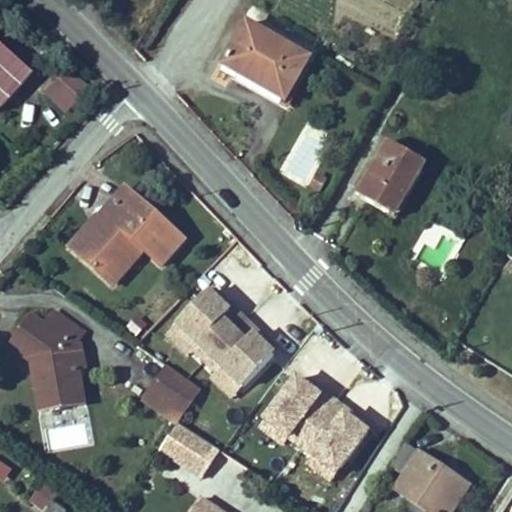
[(247,24),(223,67),(286,102),(310,59),(247,24)]
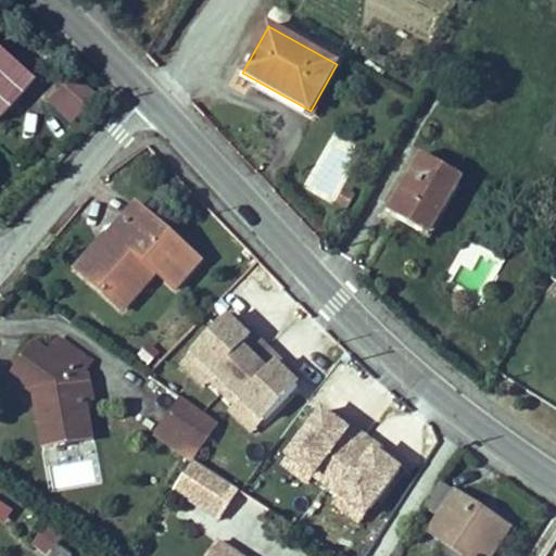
[(0,117),(29,86),(0,59),(0,117)]
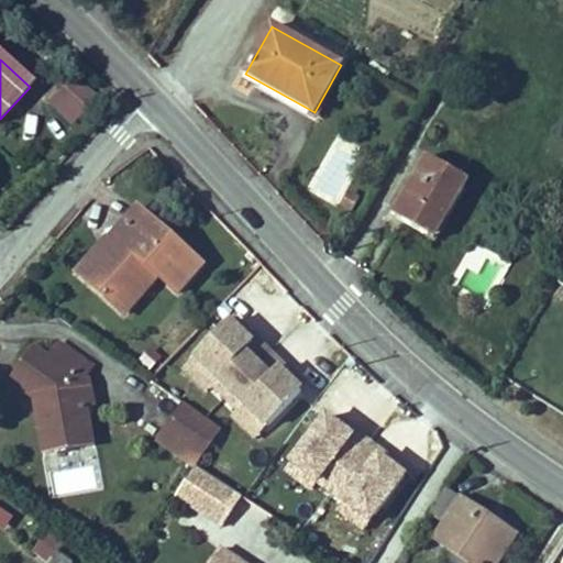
[(46,103),(68,124),(96,95),(74,74),(46,103)]
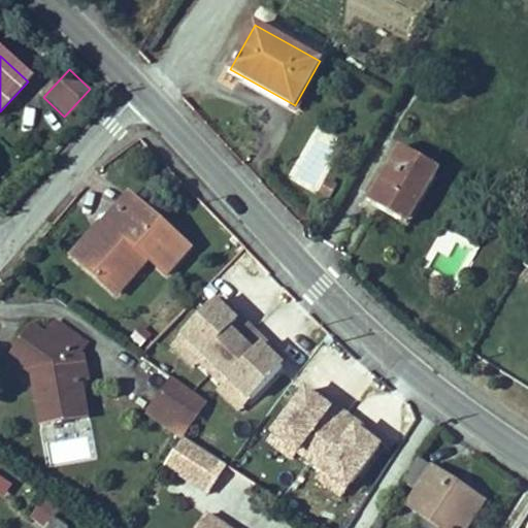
[(311,128),(289,182),(317,193),(340,139),(311,128)]
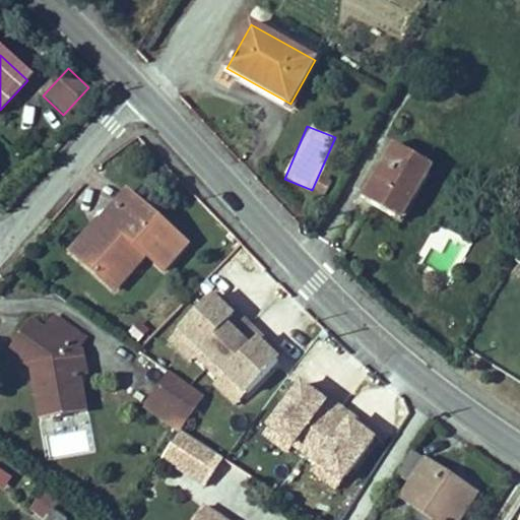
[(394,146),(365,199),(396,218),(405,201),(411,204),(433,168),(394,146)]
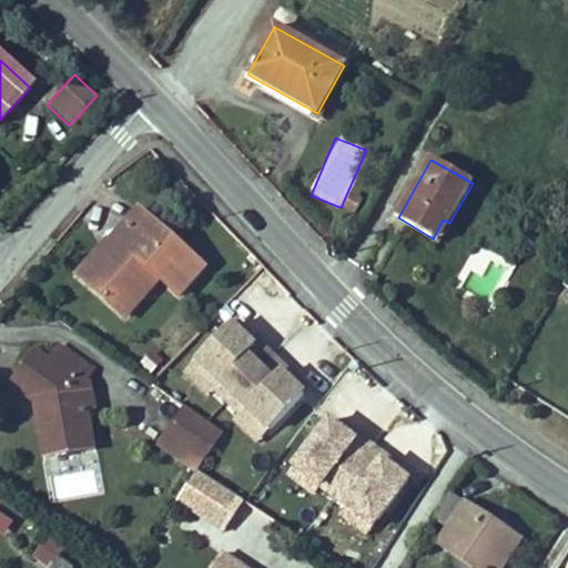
[(354,196),(347,209),(356,213),(363,202),(354,196)]
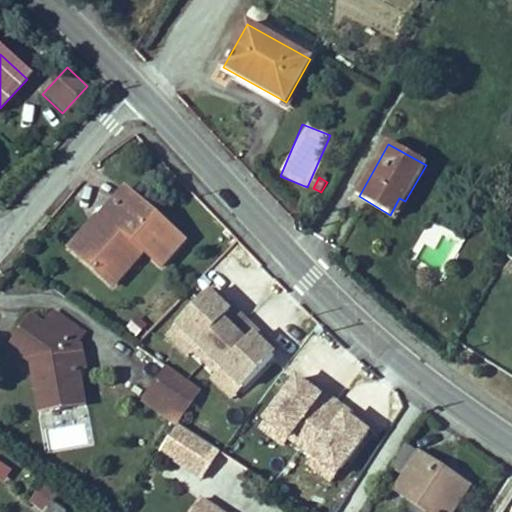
[(126,188),(70,249),(114,287),(145,251),(163,266),(185,241),(126,188)]
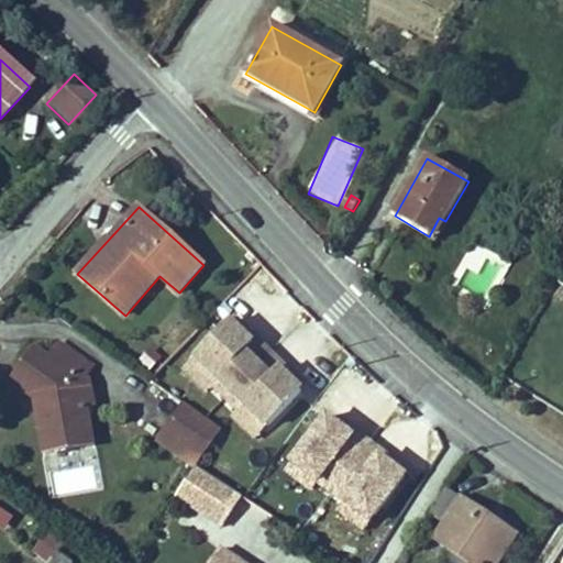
[(434,240),(445,221),(439,218),(429,236),(434,240)]
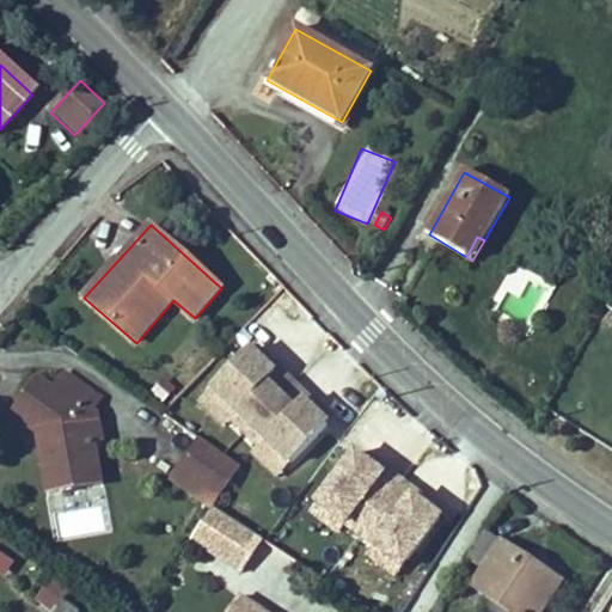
[(334,421),(255,344),(218,384),(243,409),(270,435),(295,459),(334,421)]
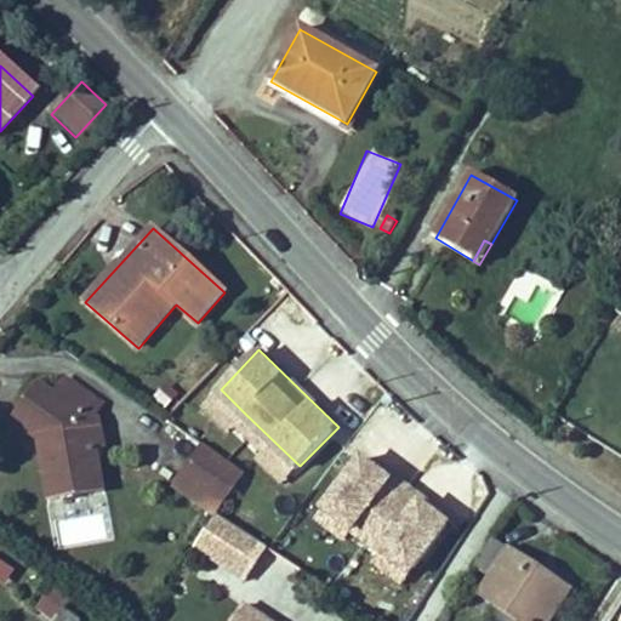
[(39,385),(21,411),(51,433),(53,449),(41,450),(46,477),(52,476),(56,499),(103,490),(96,448),(106,446),(101,419),(95,415),(102,404),(67,380),(56,397),(39,385)]
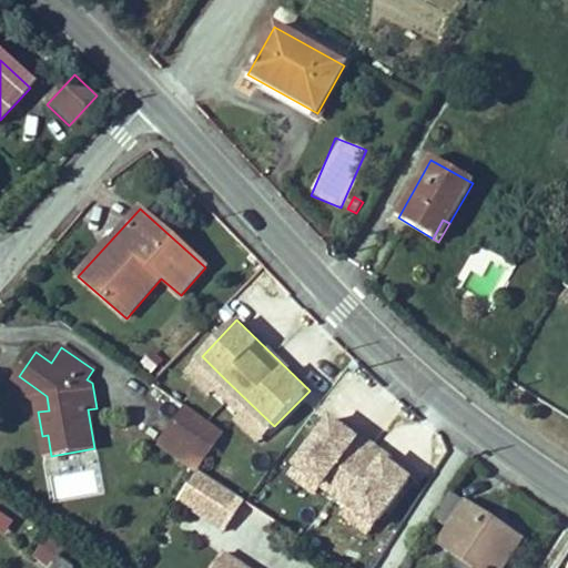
[(225,379),(202,356),(190,368),(213,391),(225,379)]
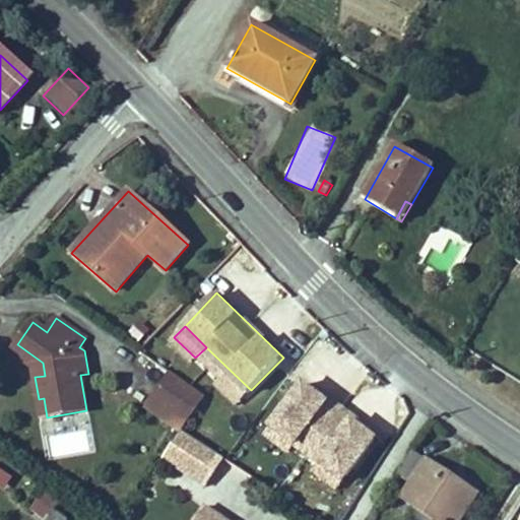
[(129,343),(138,351),(149,341),(140,332),(129,343)]
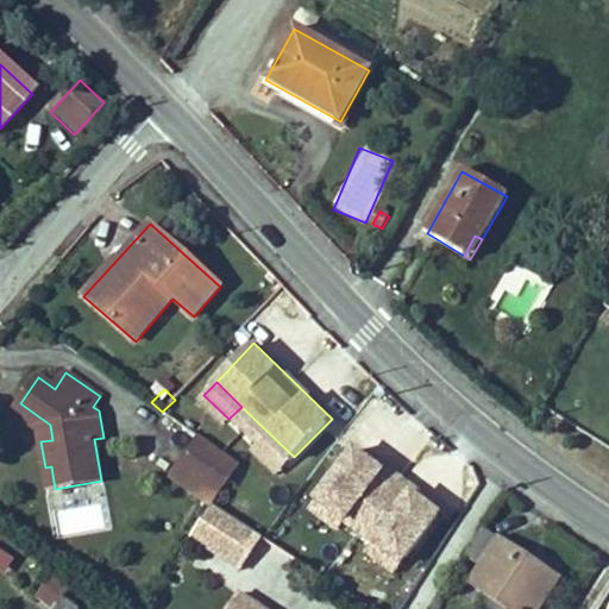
[(20,403),(13,414),(39,431),(41,441),(52,440),(50,425),(20,403)]
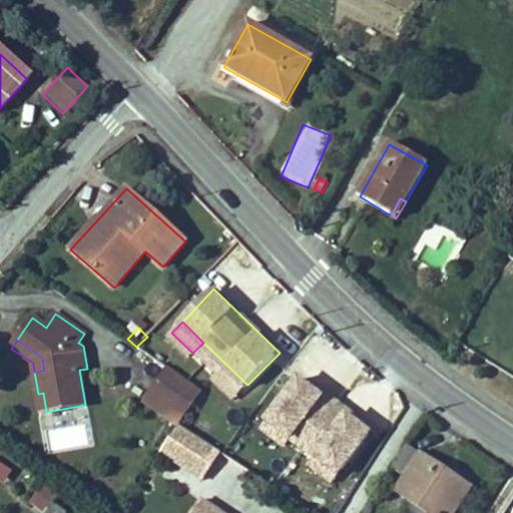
[(237,396),(247,385),(226,365),(216,376),(237,396)]
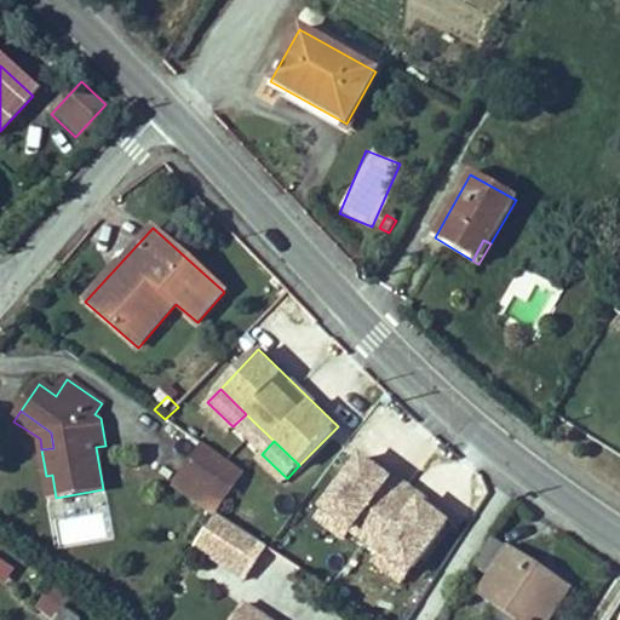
[(220,506),(244,475),(201,445),(178,477),(220,506)]
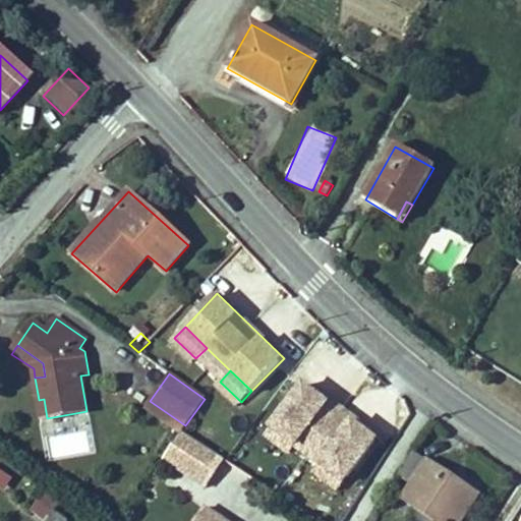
[(374,443),(302,387),(275,422),(297,440),(293,446),(319,466),(324,460),(346,478),(374,443)]
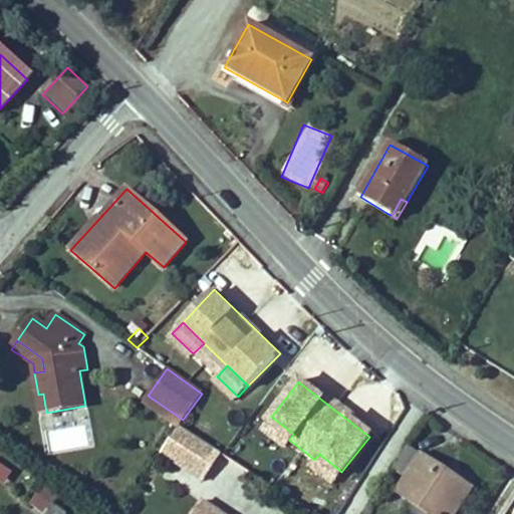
[(43,394),(38,395),(41,414),(46,413),(43,394)]
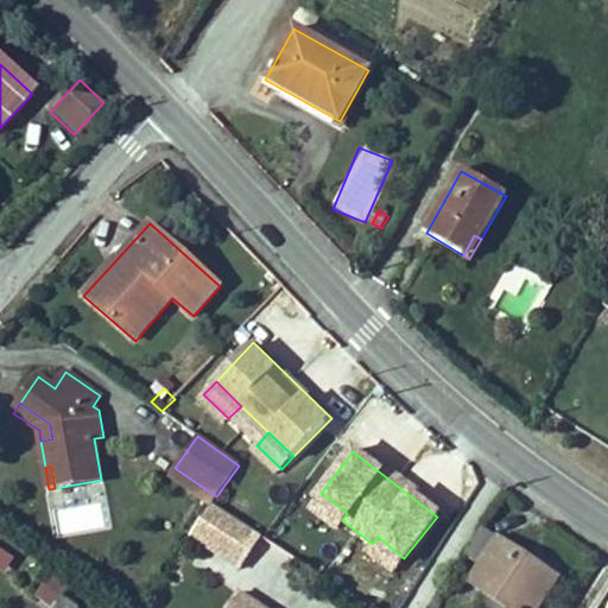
[(211,505),(216,496),(175,468),(170,475),(211,505)]
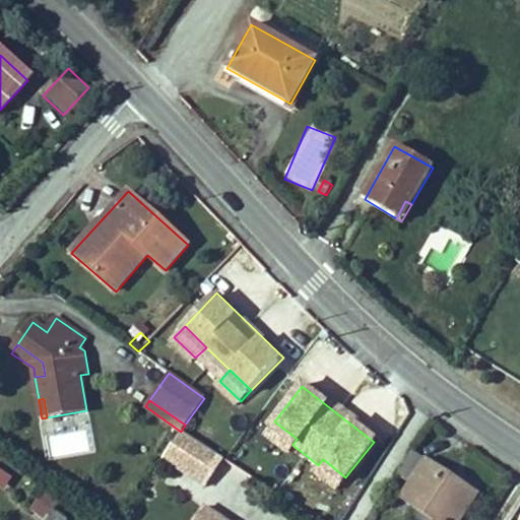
[(297,439),(274,421),(269,428),(293,445),(297,439)]
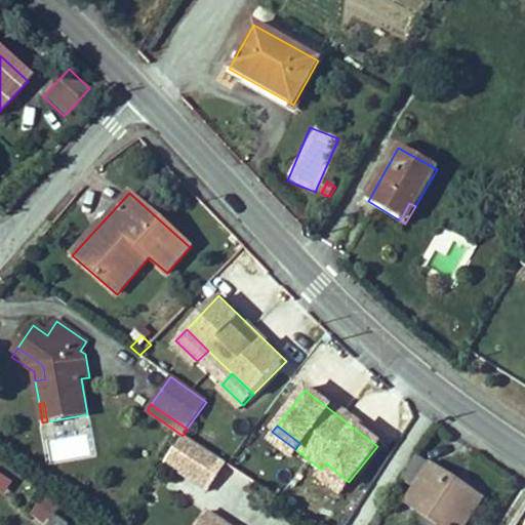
[(208,492),(227,463),(183,436),(163,463),(208,492)]
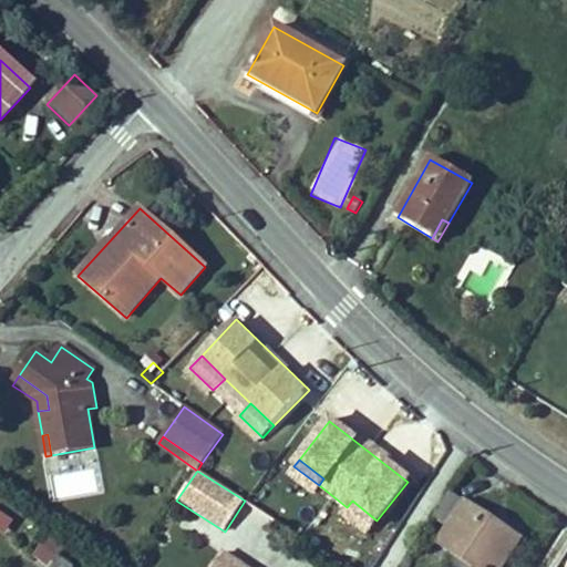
[(513,534),(449,492),(433,516),(447,526),(437,543),(452,552),(475,566),(500,566),(509,553),(503,549),(513,534)]
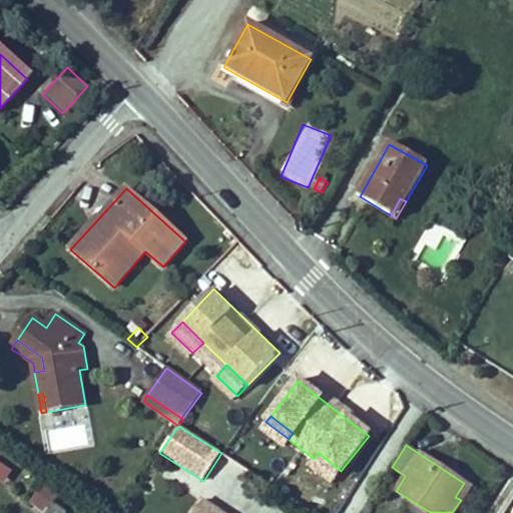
[(341,471),(319,453),(314,459),(337,476),(341,471)]
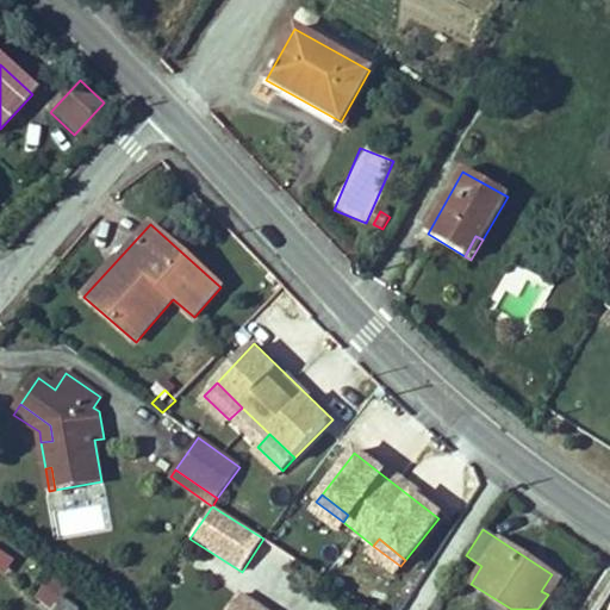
[(0,571),(5,574),(16,558),(0,547),(0,571)]
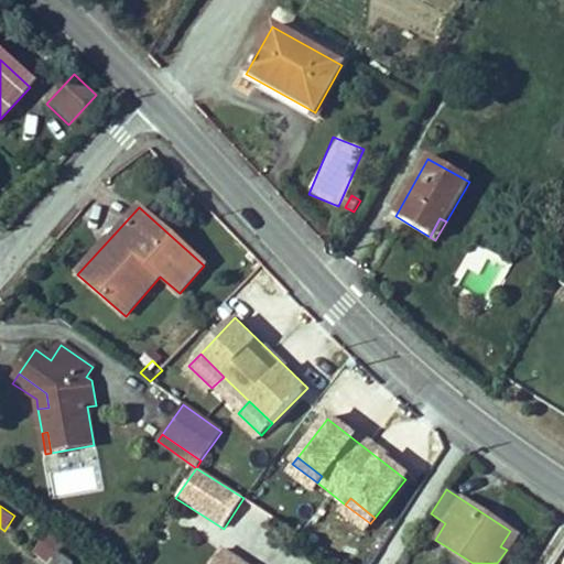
[(31,545),(42,562),(63,546),(52,531),(31,545)]
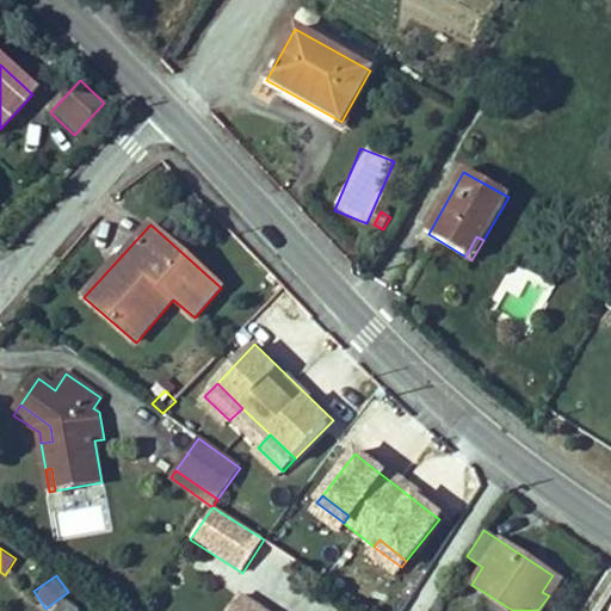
[(559,580),(553,575),(542,592),(549,596),(559,580)]
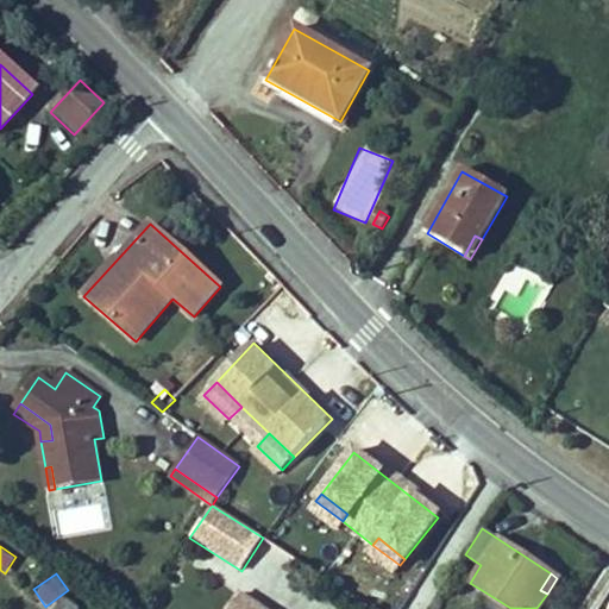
[(510,608),(485,592),(475,608),(510,608)]
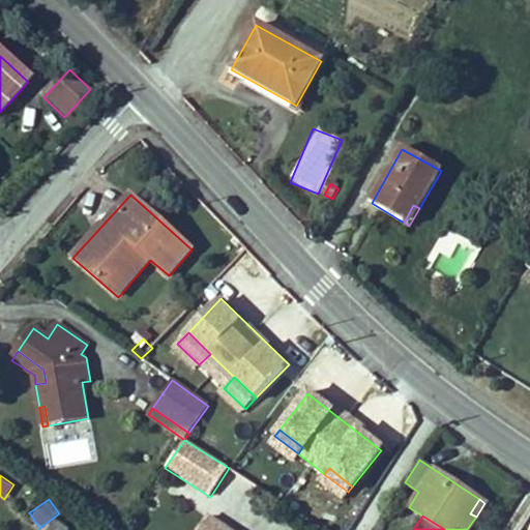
[(225,529),(226,529),(207,518),(199,529),(225,529)]
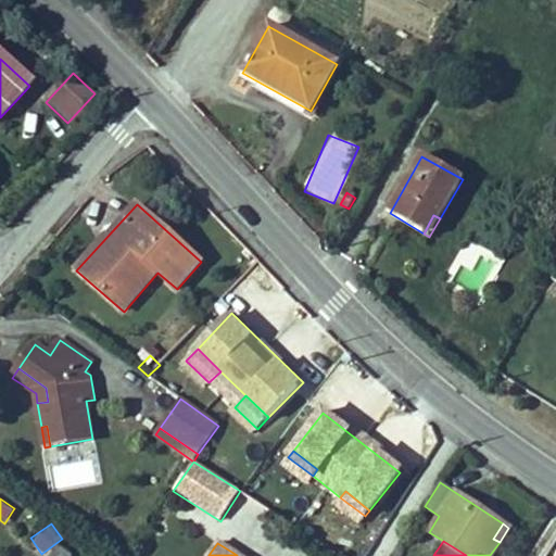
[(50,555),(70,555),(58,546),(50,555)]
